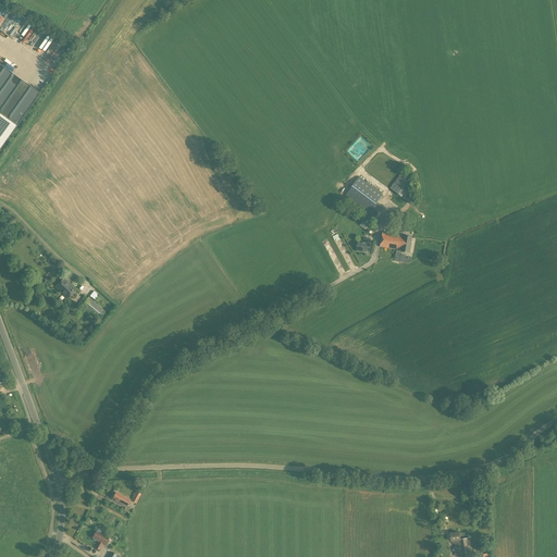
[(0,149),(16,126),(40,94),(0,64),(0,149)]
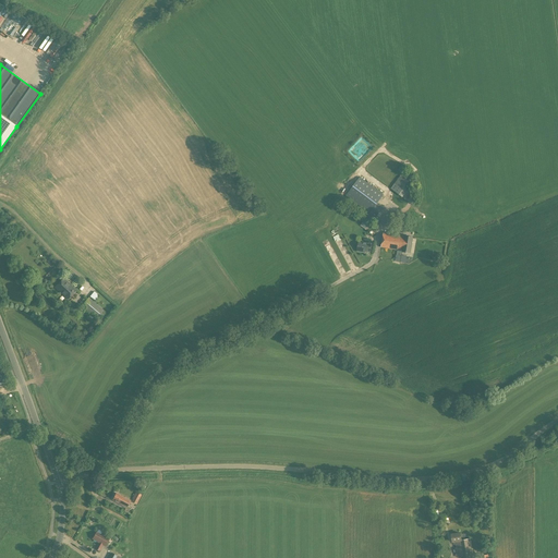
[(395,184),(398,187),(389,199),(401,208),(410,195),(404,192),(411,183),(400,176),(395,184)]
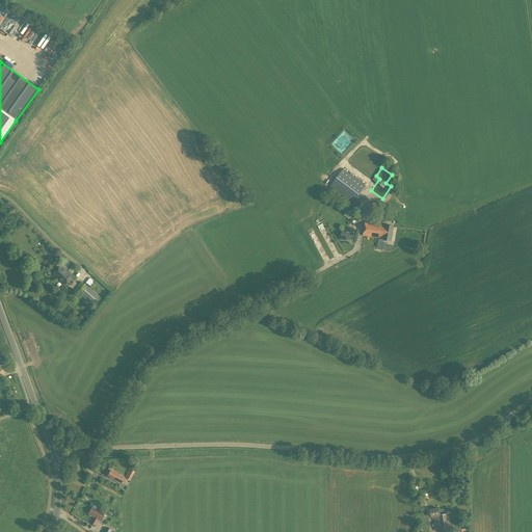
[(349,208),(346,212),(352,216),(365,198),(360,194),(366,186),(343,168),(329,187),(351,204),(349,208)]
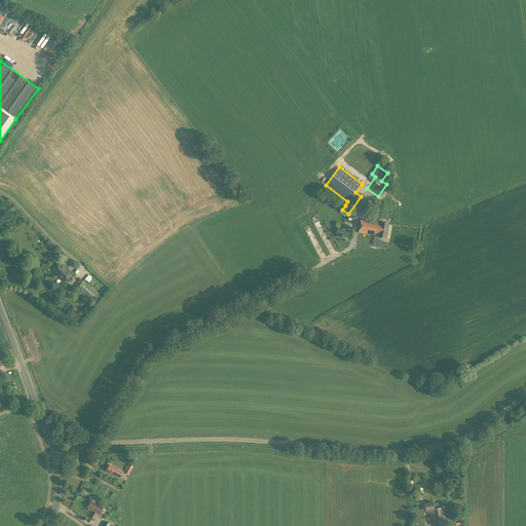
[(389,224),(381,223),(381,222),(379,222),(380,218),(376,217),(375,221),(362,219),(359,233),(374,235),(374,240),(359,237),(358,243),(378,248),(379,237),(387,238),(389,224)]
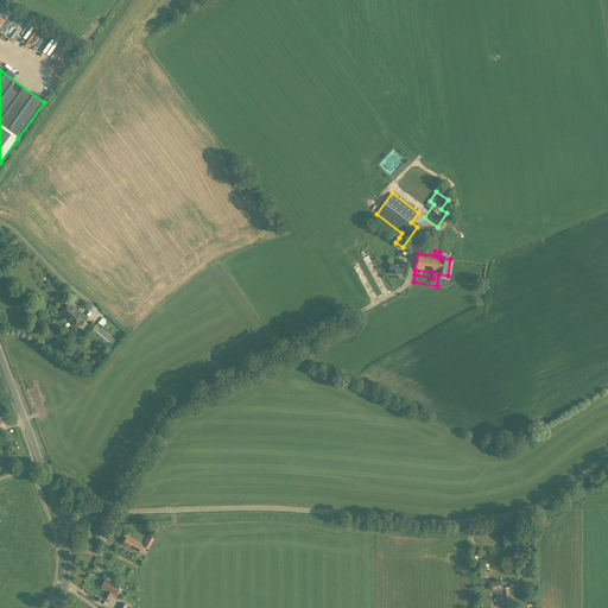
[(403,276),(404,266),(391,264),(388,274),(394,276),(396,274),(403,276)]
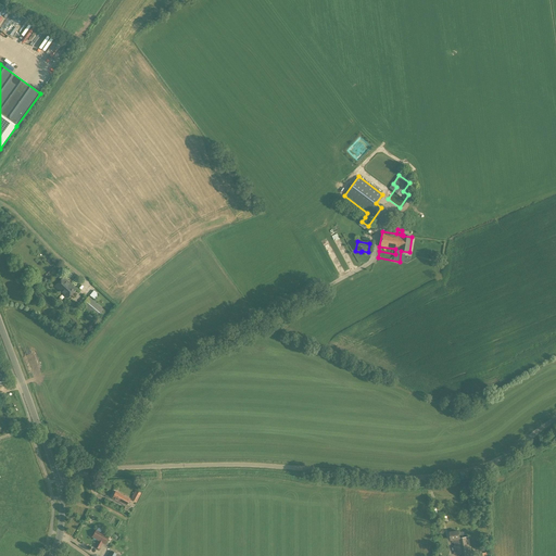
[(63,278),(54,287),(67,299),(76,289),(63,278)]
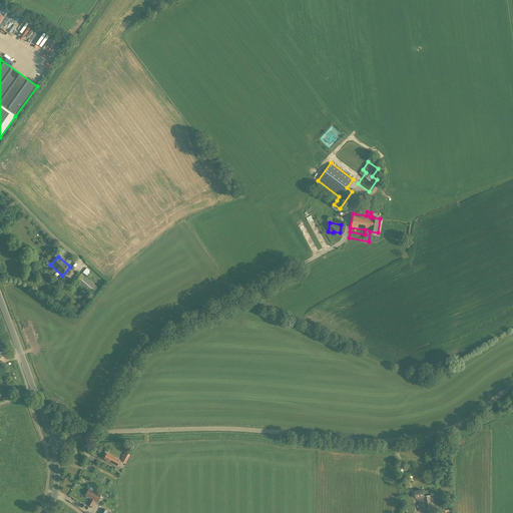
[(82,272),(86,276),(90,272),(86,268),(82,272)]
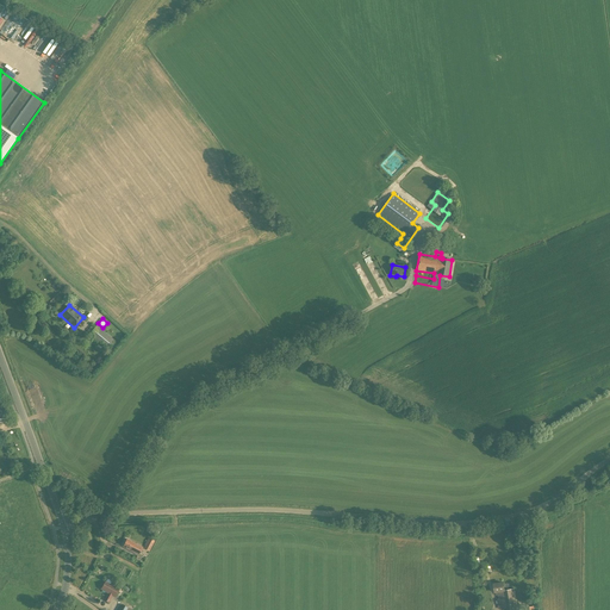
[(116,342),(97,325),(89,335),(109,350),(116,342)]
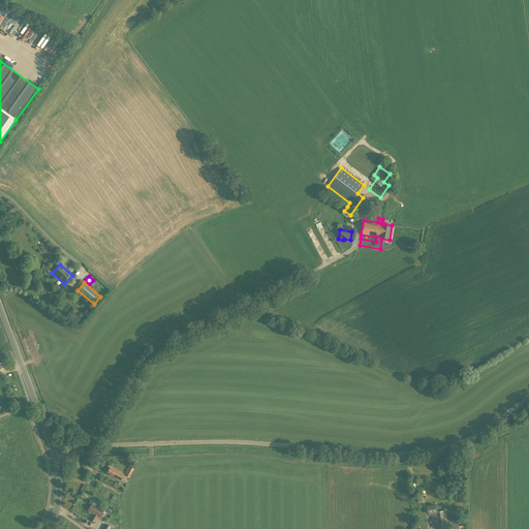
[(106,474),(120,481),(124,474),(111,467),(106,474)]
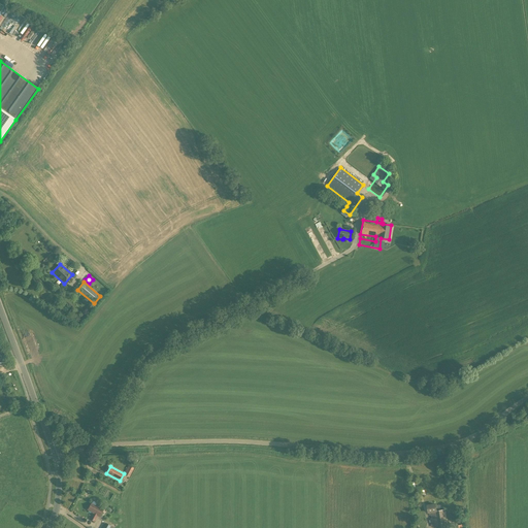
[(91,503),(88,509),(94,514),(91,519),(94,521),(97,516),(100,517),(103,510),(91,503)]
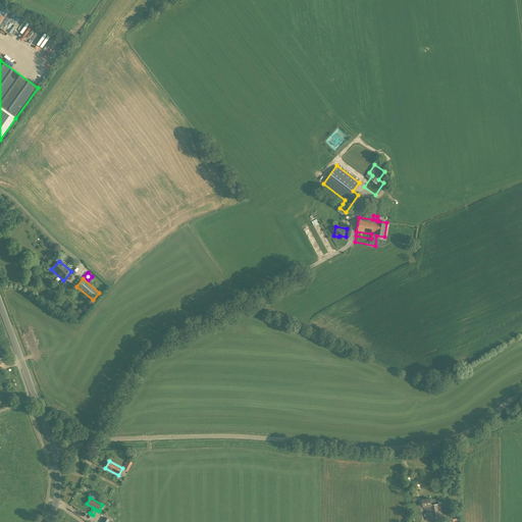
[(439,504),(431,506),(430,499),(422,500),(423,507),(428,506),(429,512),(426,512),(428,521),(431,520),(430,521),(438,521),(440,521),(442,521),(442,518),(439,504)]
